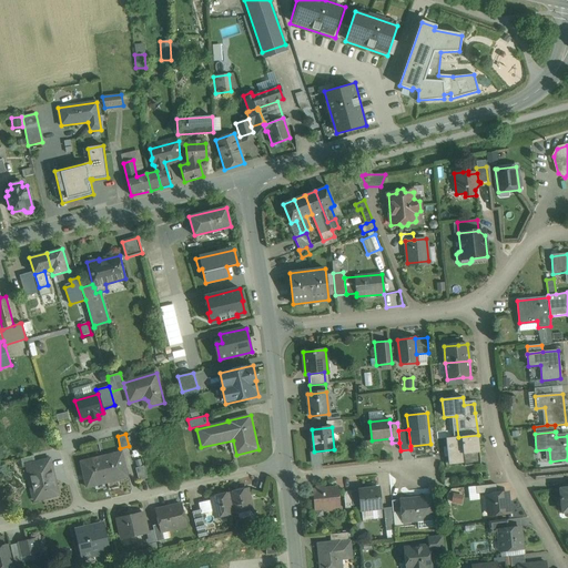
[(458,437),(446,438),(447,456),(463,454),(465,466),(480,465),(478,435),(458,437)]
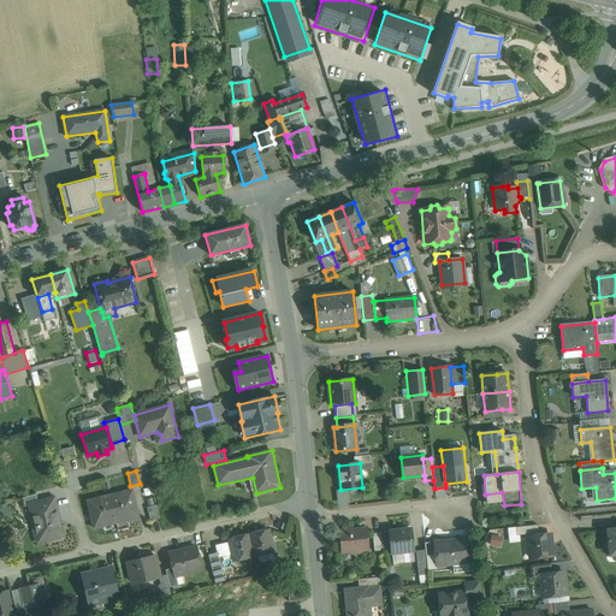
[(110,498),(116,522),(128,520),(128,521),(138,519),(132,491),(118,493),(119,496),(110,498)]
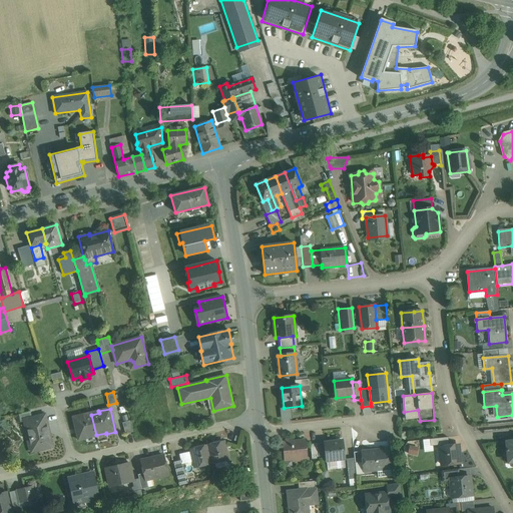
[(30,412),(19,415),(20,422),(24,421),(24,420),(32,418),(30,412)]
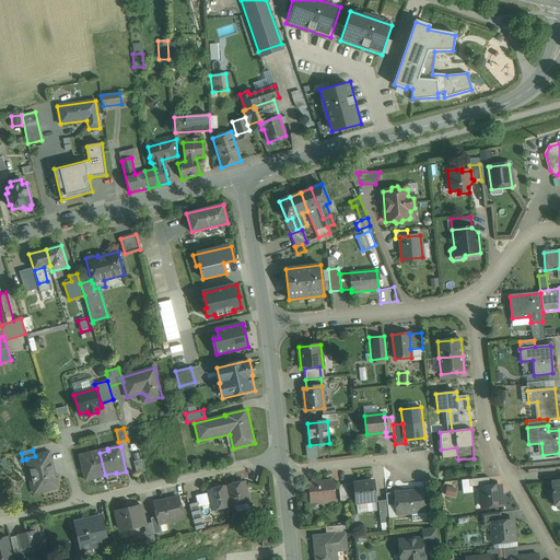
[(35,456),(26,458),(26,459),(30,473),(34,471),(35,478),(34,478),(34,480),(35,480),(38,492),(56,488),(51,469),(53,469),(49,453),(35,456)]
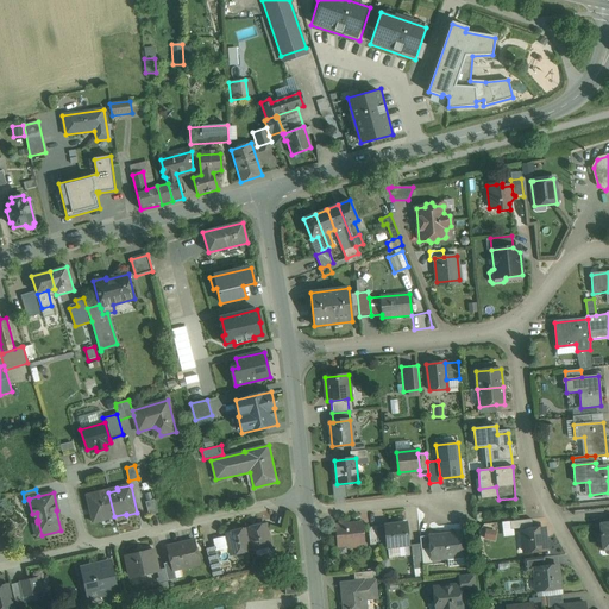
[(114,516),(108,493),(100,495),(100,493),(87,495),(93,522),(104,520),(104,519),(114,516)]
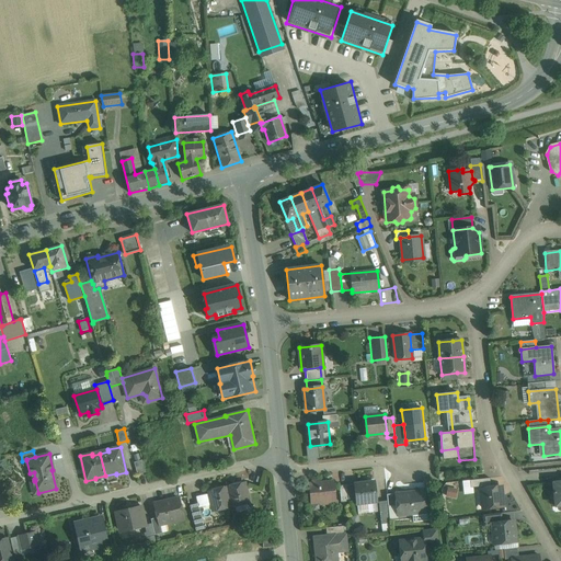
[(142,460),(134,462),(137,474),(146,472),(142,460)]
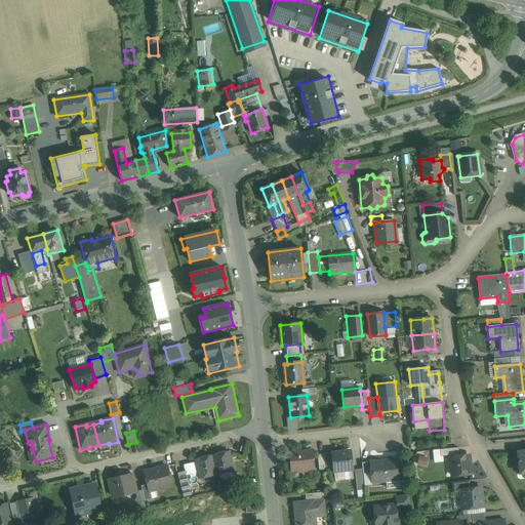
[(458,447),(440,449),(440,456),(459,454),(458,447)]
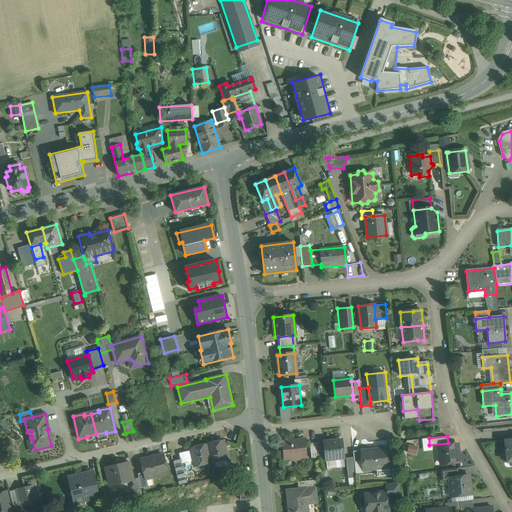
[(292,441),(290,439),(285,440),(283,442),(284,459),(292,458),(292,460),(300,459),(299,457),(305,457),(304,440),(292,441)]
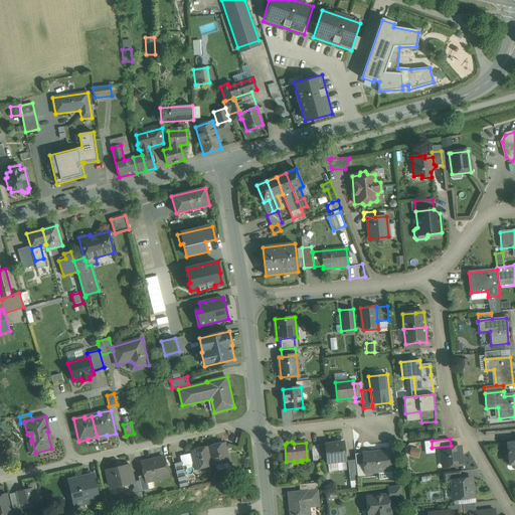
[(224,443),(208,447),(212,466),(228,462),(224,443)]
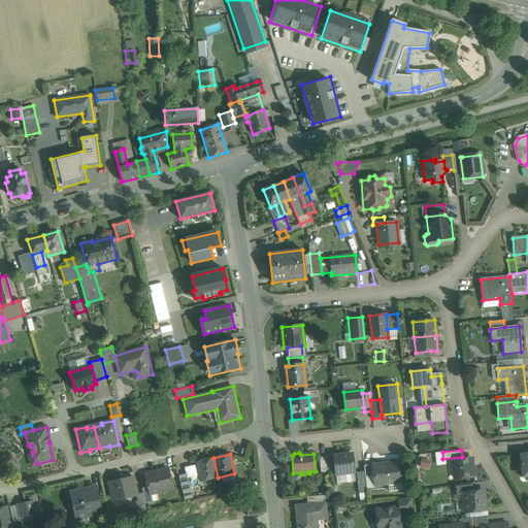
[(352,454),(334,456),(335,469),(336,474),(354,472),(352,454)]
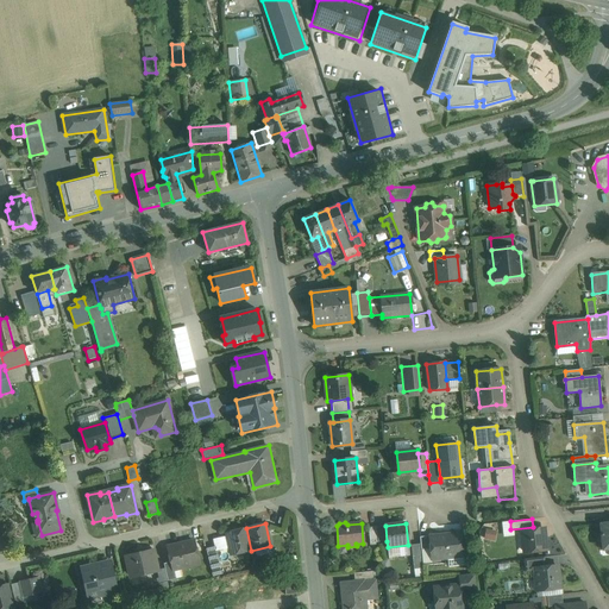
[(385,526),(376,527),(378,541),(387,541),(385,526)]
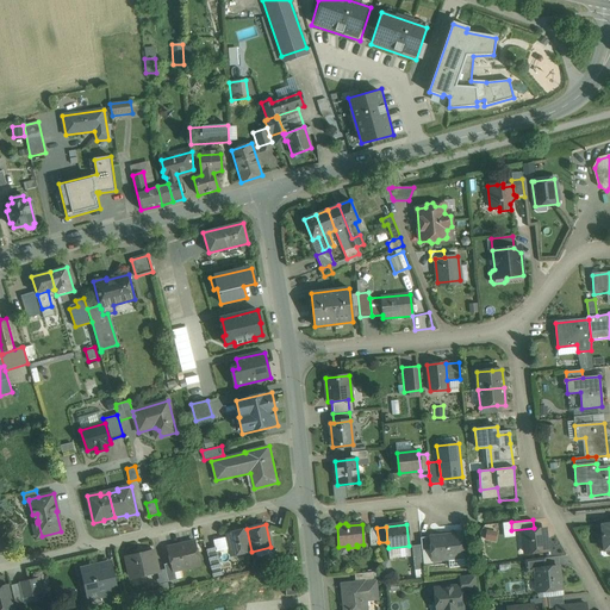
[(377,528),(369,529),(371,546),(379,546),(379,542),(377,528)]
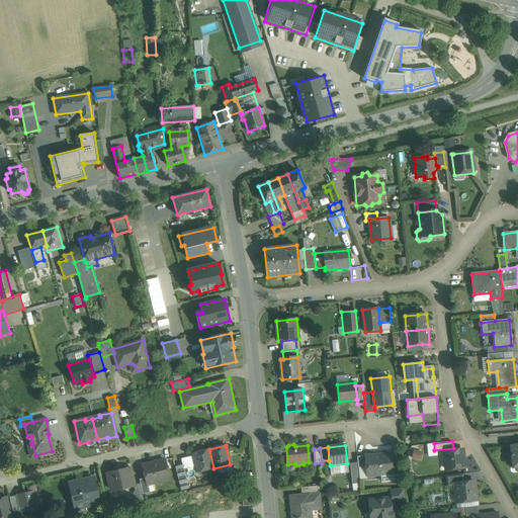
[(420,459),(422,450),(413,448),(411,457),(420,459)]
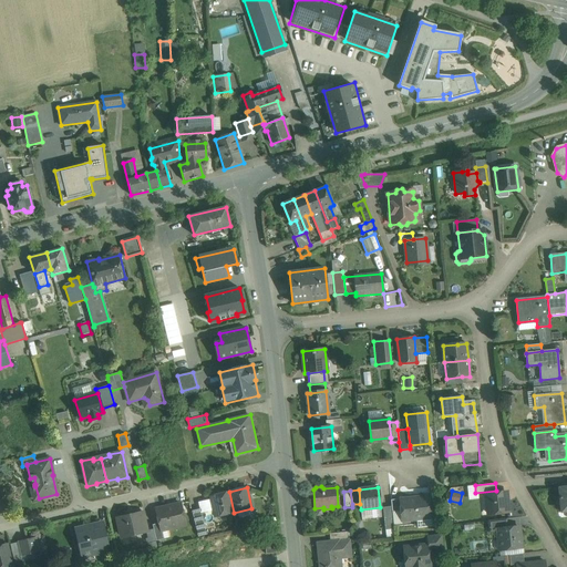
[(229,492),(210,496),(215,517),(234,513),(229,492)]
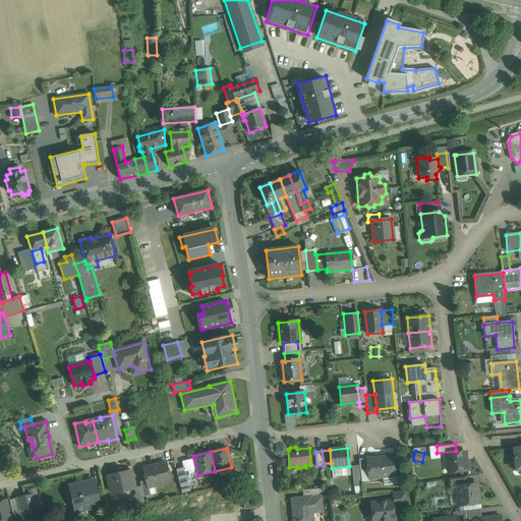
[(465,452),(447,454),(447,455),(450,455),(451,462),(448,462),(449,472),(467,470),(465,452)]
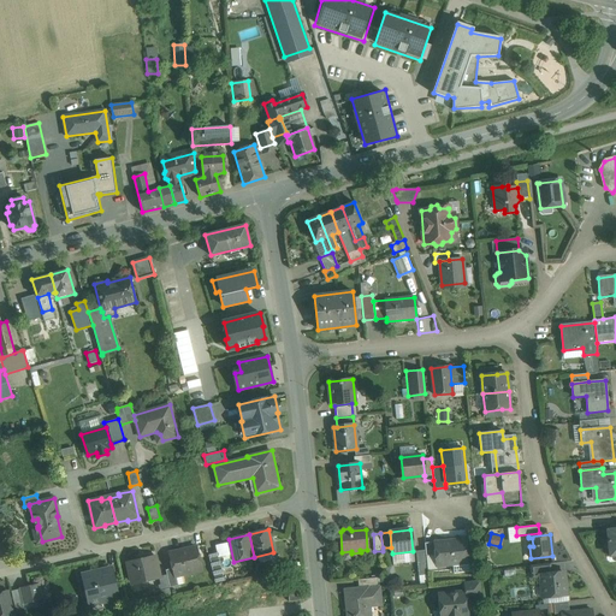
[(434,544),(436,556),(437,566),(454,563),(454,566),(469,563),(467,540),(434,544)]
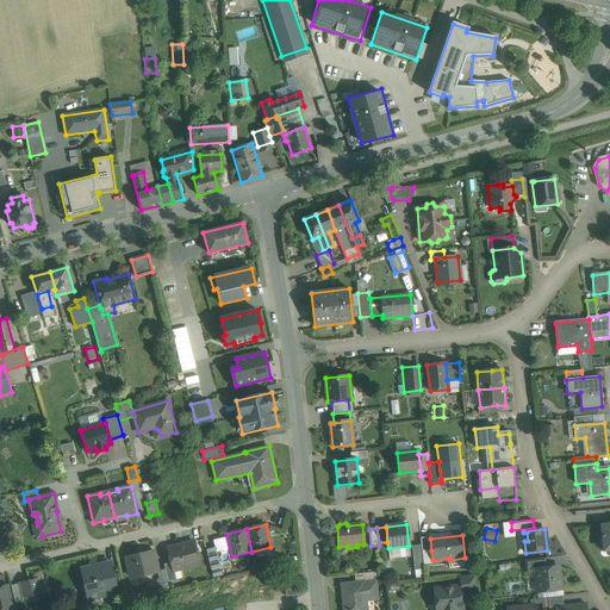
[(430,536),(421,537),(421,545),(422,552),(431,551),(430,539),(430,536)]
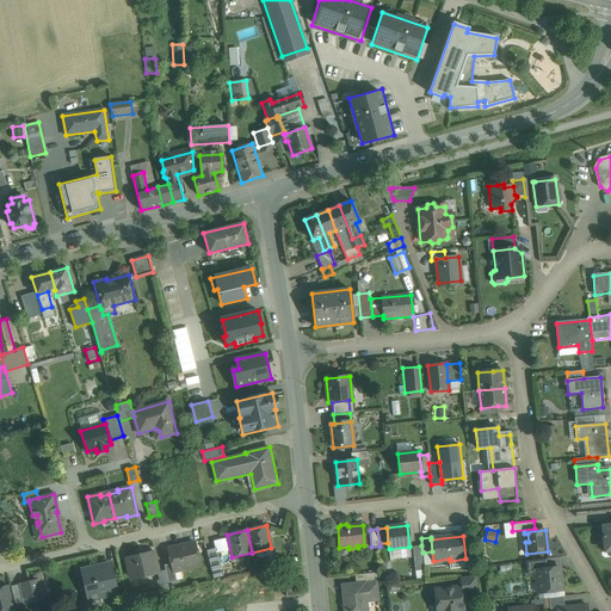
[(195,542),(168,549),(172,563),(173,572),(174,572),(199,566),(195,542)]
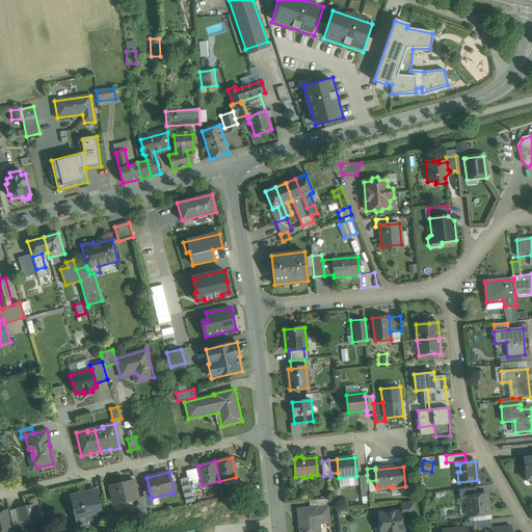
[(367,475),(358,476),(361,494),(369,493),(368,481),(367,475)]
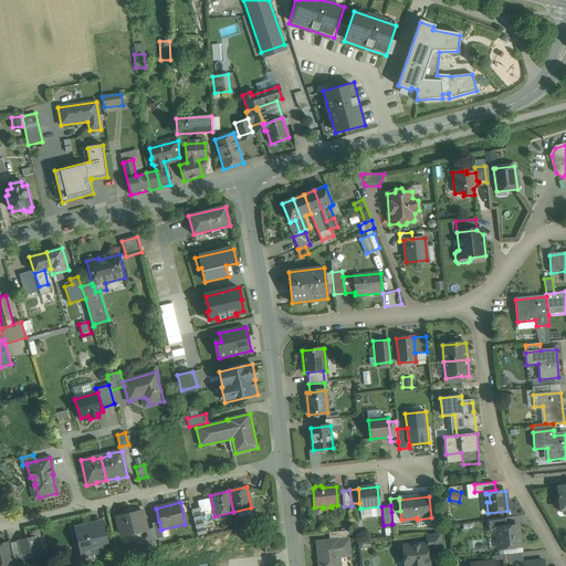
[(143,511),(116,517),(121,535),(130,533),(130,536),(138,534),(137,532),(147,530),(143,511)]
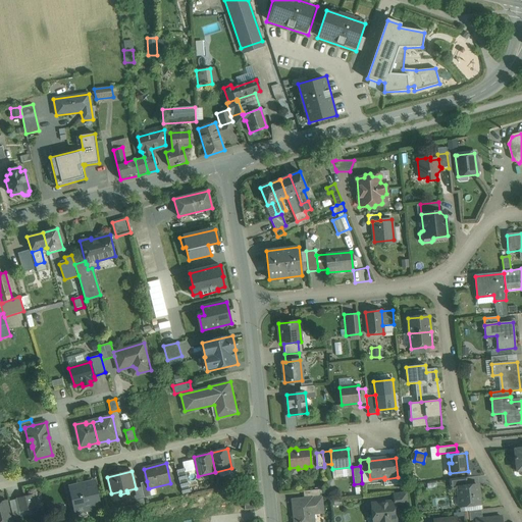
[(466,478),(451,479),(452,489),(458,488),(458,487),(466,486),(466,478)]
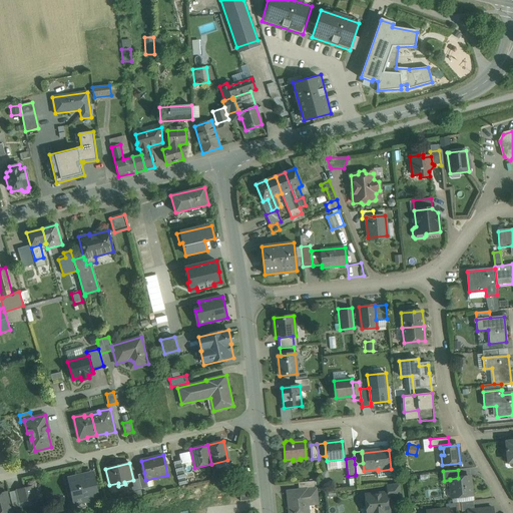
[(144,473),(138,475),(141,489),(148,488),(146,480),(145,480),(144,473)]
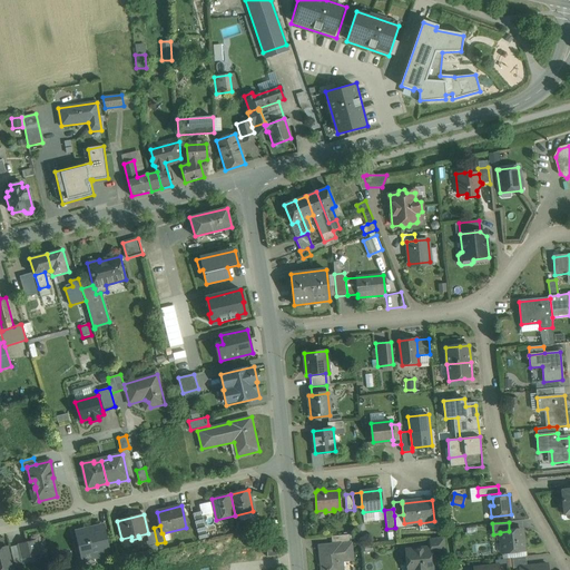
[(88,531),(87,528),(76,531),(79,547),(82,546),(85,556),(98,552),(99,557),(110,554),(106,534),(101,536),(99,528),(88,531)]
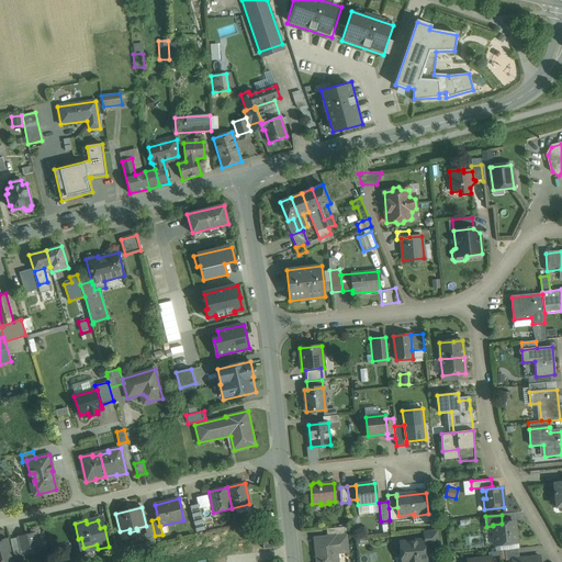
[(390,520),(381,521),(383,535),(392,534),(390,520)]
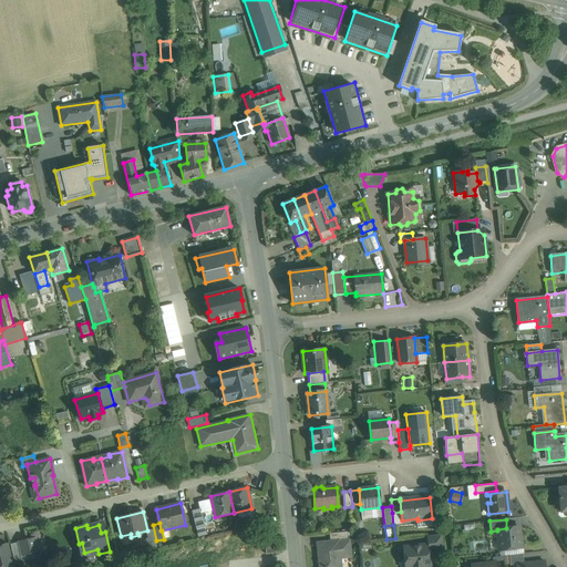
[(506,528),(497,529),(497,531),(500,549),(522,547),(519,527),(506,528)]
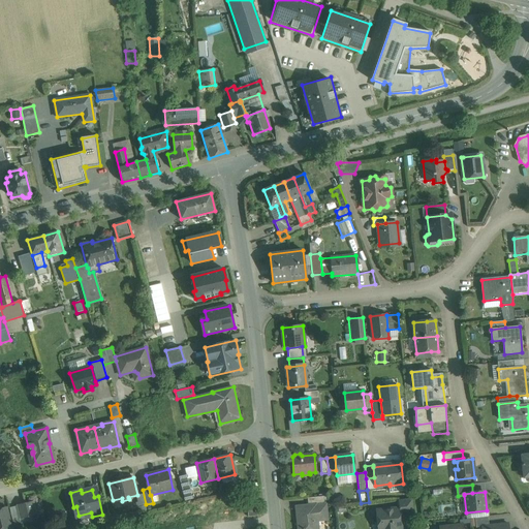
[(255,495),(246,496),(248,517),(257,516),(255,495)]
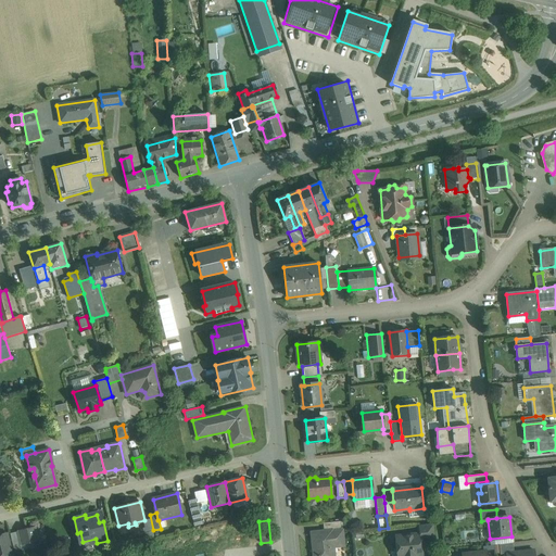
[(341,521),(323,523),(324,532),(331,531),(331,532),(342,531),(341,521)]
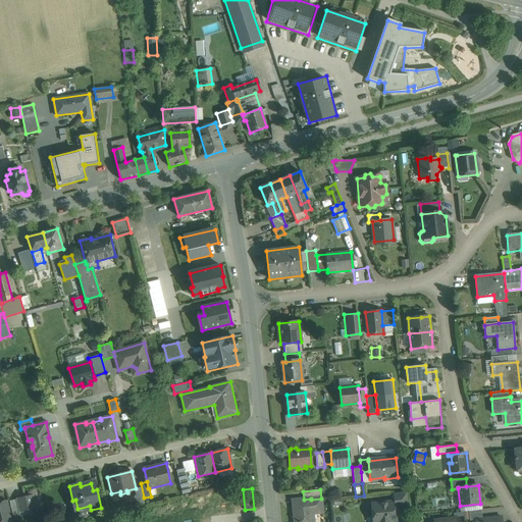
[(406,492),(394,494),(395,502),(396,508),(408,506),(406,492)]
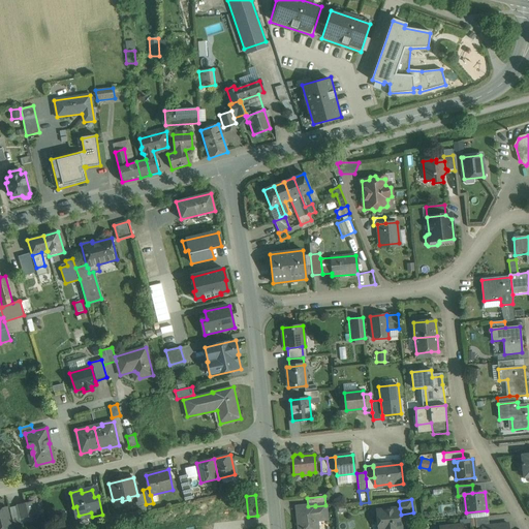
[(33,501),(18,504),(21,519),(36,515),(33,501)]
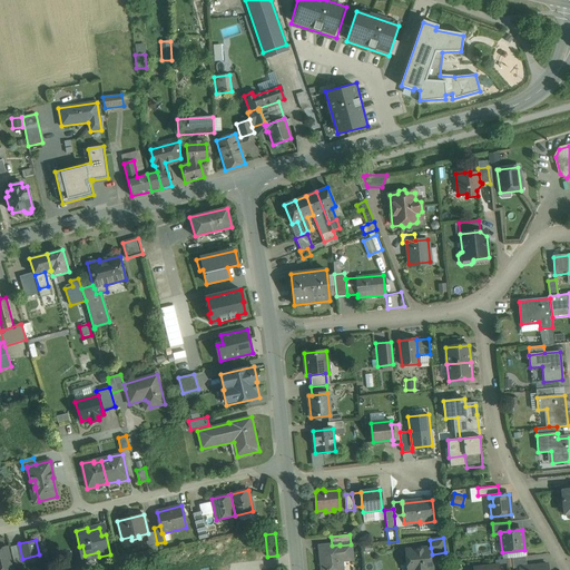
[(332,546),(320,547),(322,569),(342,569),(341,560),(352,559),(351,544),(340,546),(340,544),(332,546)]
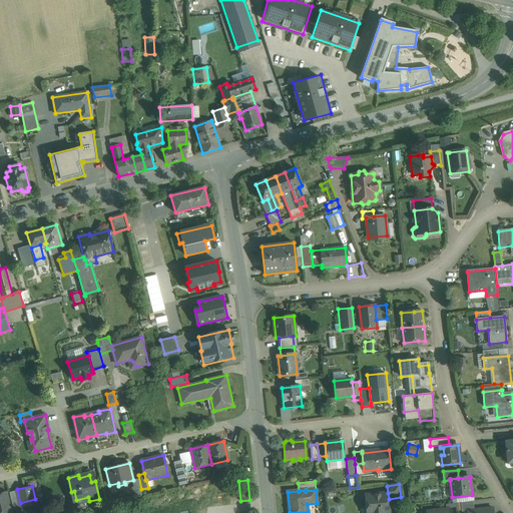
[(15,491),(9,492),(12,503),(17,502),(15,491)]
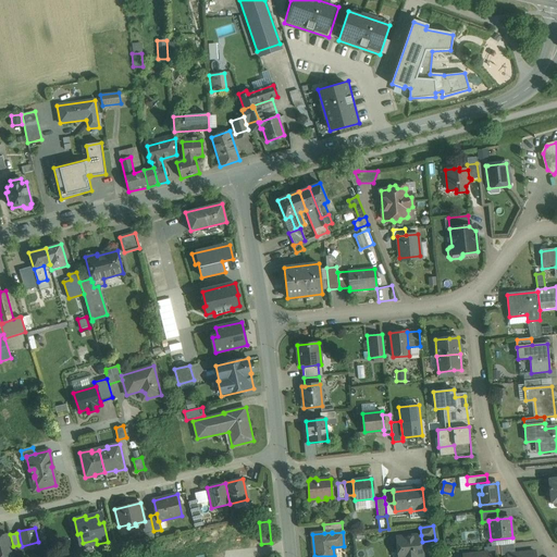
[(5,534),(0,535),(0,556),(11,556),(5,534)]
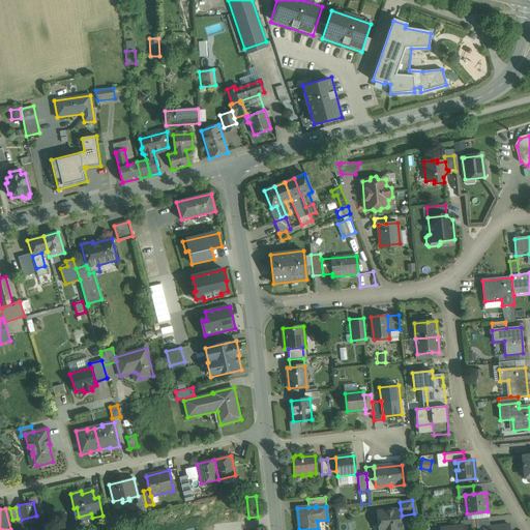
[(401,509),(390,510),(390,511),(378,512),(378,511),(377,511),(378,524),(379,529),(398,529),(403,529),(403,522),(401,521),(401,518),(402,517),(402,516),(401,509)]
